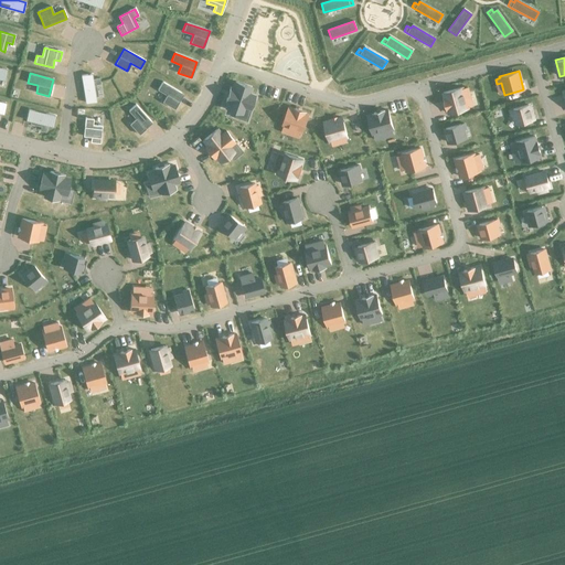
[(91,74),(81,76),(85,104),(95,102),(91,74)]
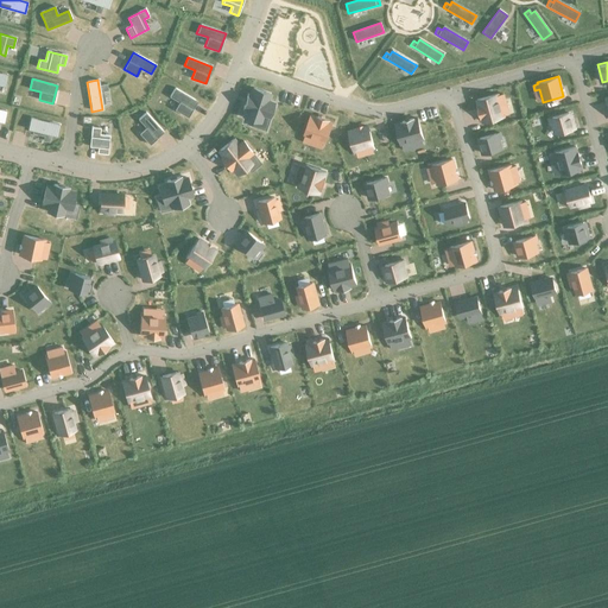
[(175,88),(169,96),(179,102),(175,109),(188,118),(197,101),(175,88)]
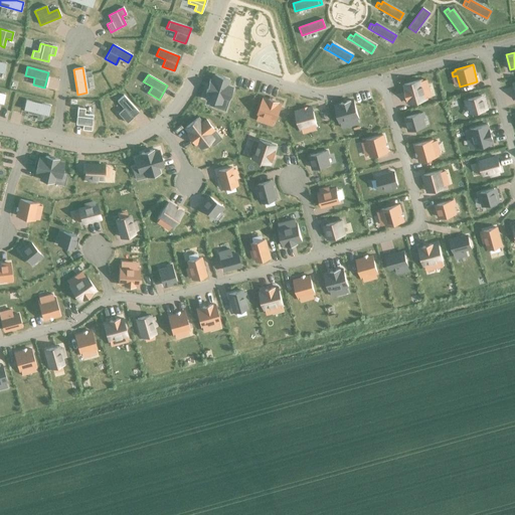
[(210,79),(206,93),(208,93),(206,99),(214,102),(213,106),(218,108),(219,104),(221,98),(227,100),(232,88),(227,86),(229,79),(214,74),(212,79),(210,79)]
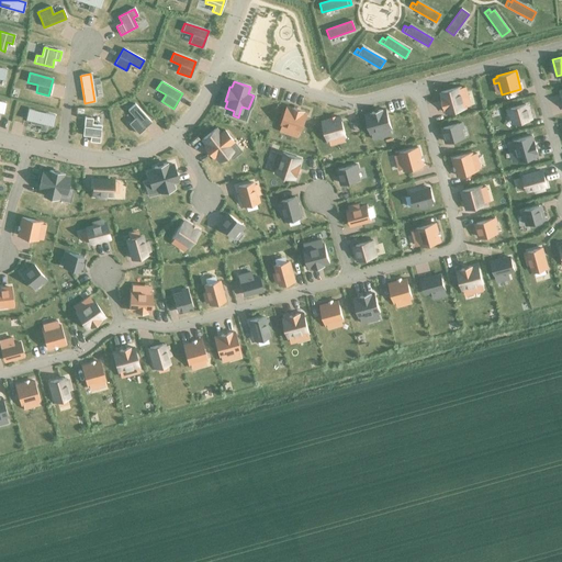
[(441,97),(440,97),(444,109),(445,109),(446,113),(464,108),(461,93),(467,91),(465,87),(460,88),(440,92),(441,97)]
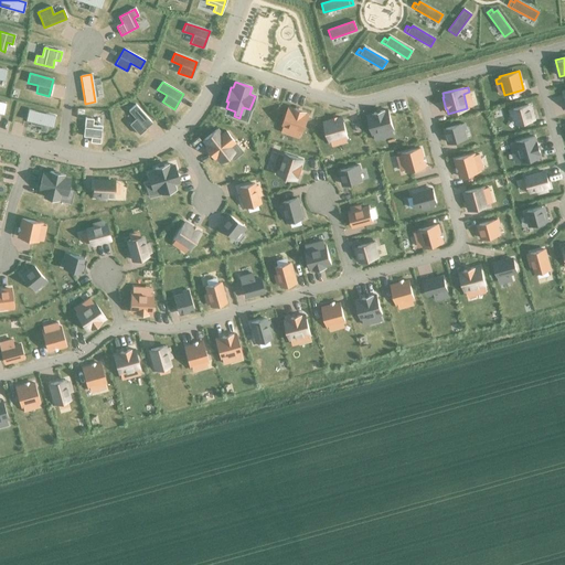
[(513,108),(511,109),(512,115),(515,114),(518,124),(533,119),(529,104),(513,108)]
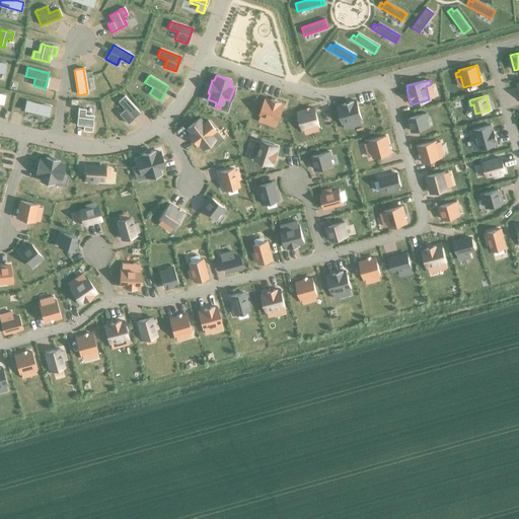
[(124,96),(119,101),(125,108),(119,115),(127,124),(139,113),(124,96)]
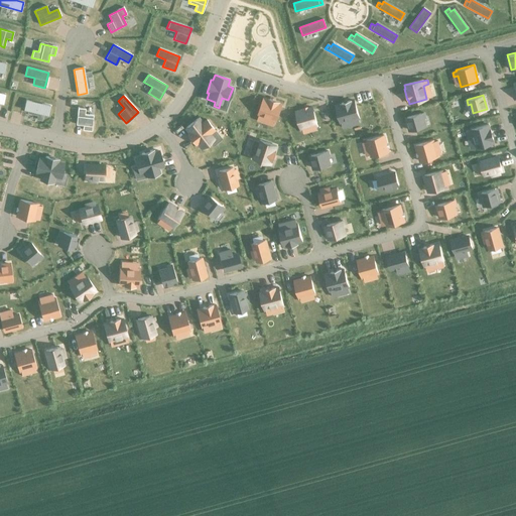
[(263,98),(257,116),(258,117),(257,120),(262,122),(263,118),(275,122),(281,104),(278,103),(278,102),(268,99),(267,100),(263,98)]
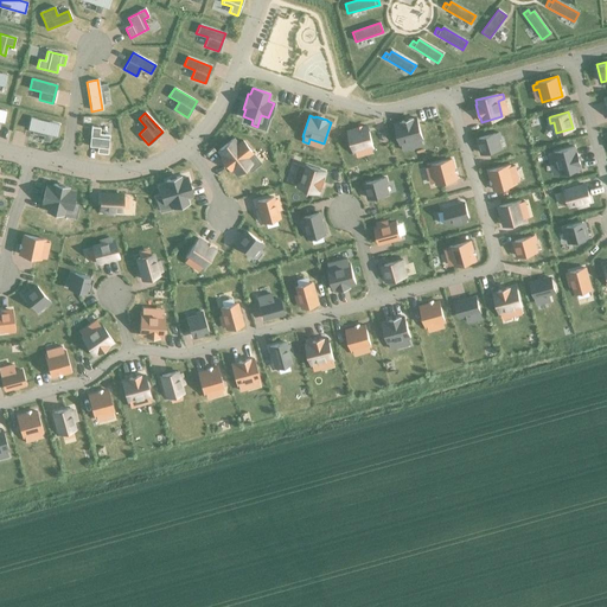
[(30,116),(26,129),(56,136),(59,125),(30,116)]
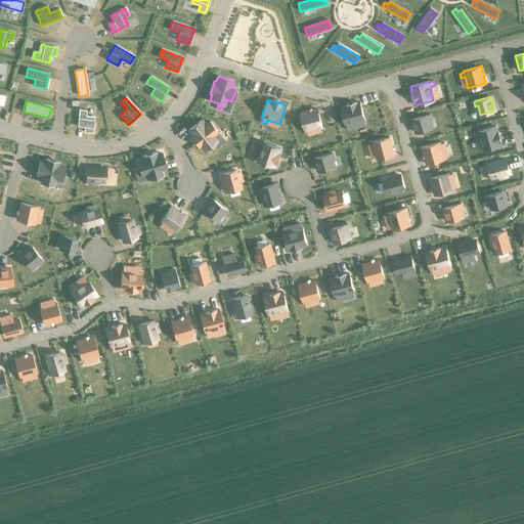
[(344,106),(340,107),(345,126),(346,126),(347,129),(353,128),(352,124),(364,121),(359,102),(356,102),(356,101),(344,104),(344,106)]
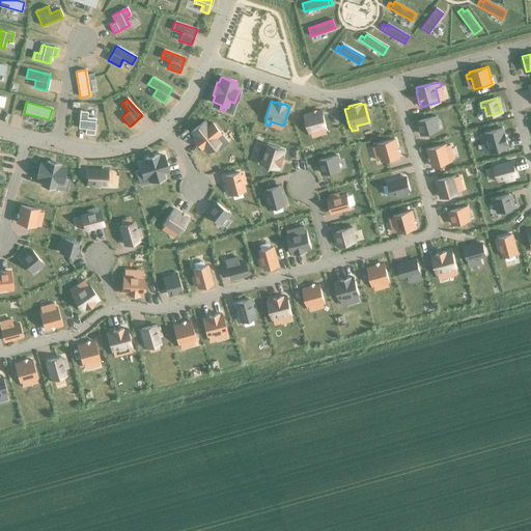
[(322,109),(303,113),(308,131),(310,130),(311,136),(316,135),(315,129),(326,126),(322,109)]
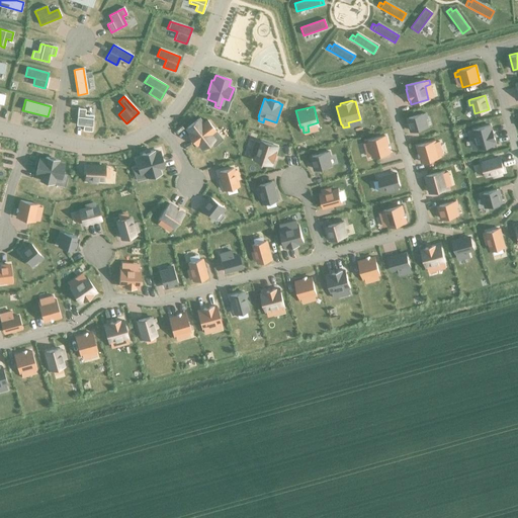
[(77,107),(75,124),(83,125),(82,131),(91,132),(93,114),(84,114),(85,108),(77,107)]
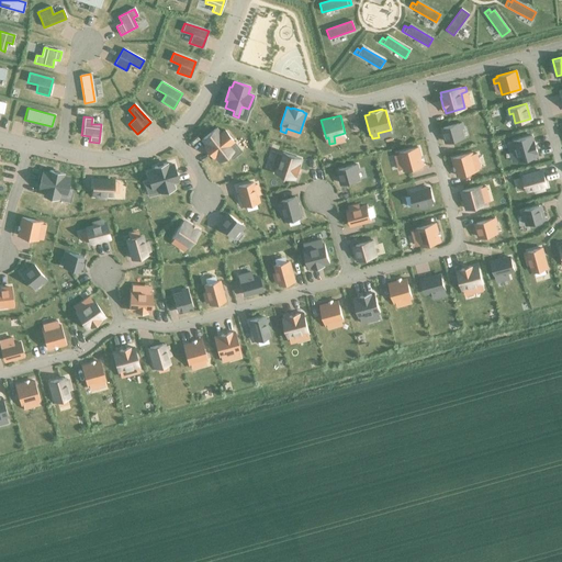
[(458,123),(442,127),(447,142),(462,138),(460,128),(462,128),(460,122),(458,123)]
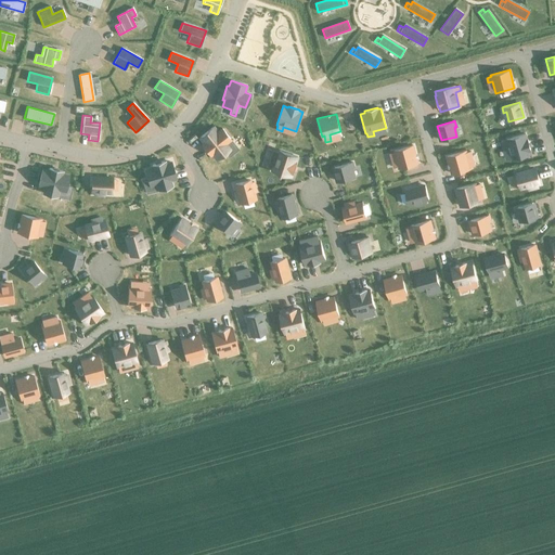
[(214,126),(198,138),(203,142),(201,143),(209,155),(213,153),(217,158),(224,153),(228,156),(232,153),(229,149),(226,143),(231,140),(222,128),(218,132),(214,126)]
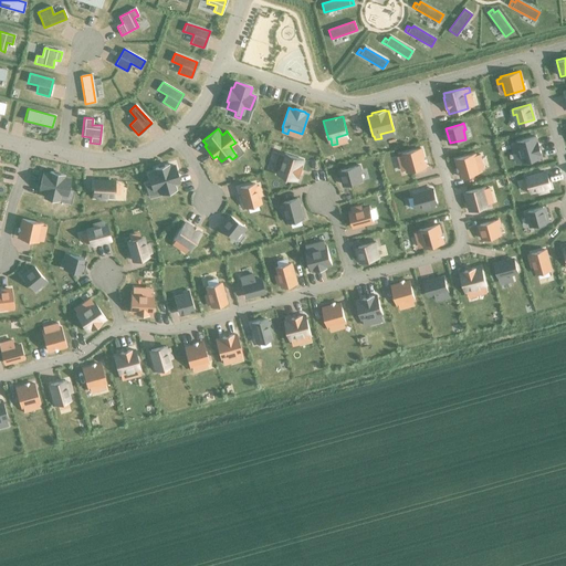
[(516,144),(511,145),(513,150),(519,149),(522,163),(541,157),(540,154),(541,154),(538,140),(536,142),(535,137),(516,143),(516,144)]
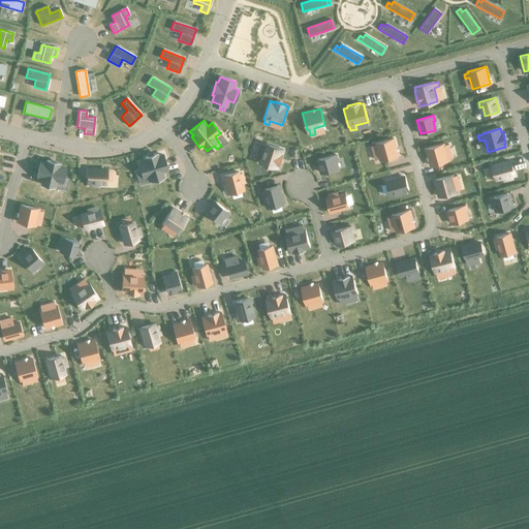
[(376,145),(371,146),(372,150),(377,149),(380,160),(398,155),(394,138),(375,143),(376,145)]
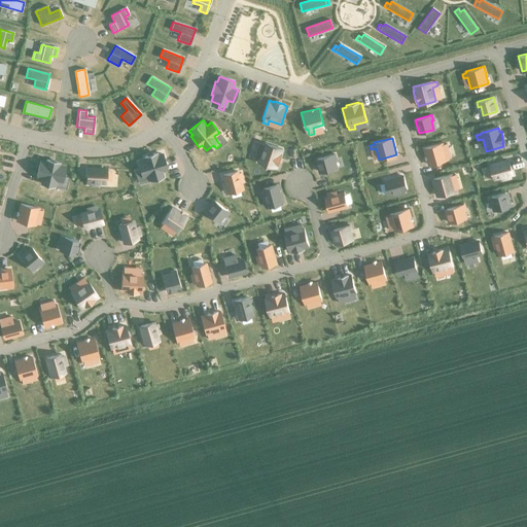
[(258,142),(256,147),(261,148),(257,162),(275,168),(276,165),(277,165),(281,153),(280,152),(281,148),(265,142),(264,143),(258,142)]
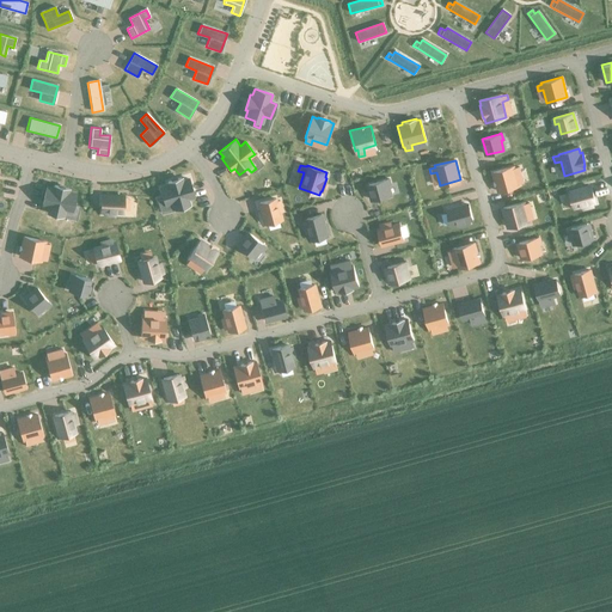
[(514,169),(493,173),(497,191),(519,185),(515,173),(520,172),(519,167),(514,169)]
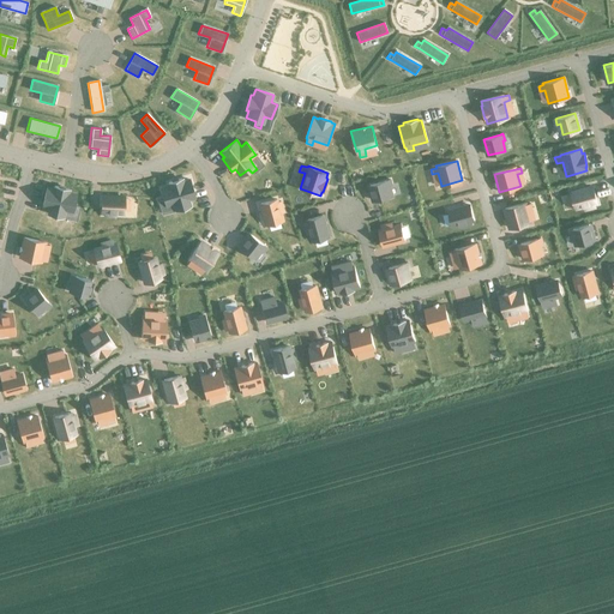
[(163,198),(157,200),(160,208),(166,206),(173,204),(175,210),(190,206),(187,200),(194,198),(188,179),(182,180),(181,178),(167,182),(168,184),(160,186),(163,198)]
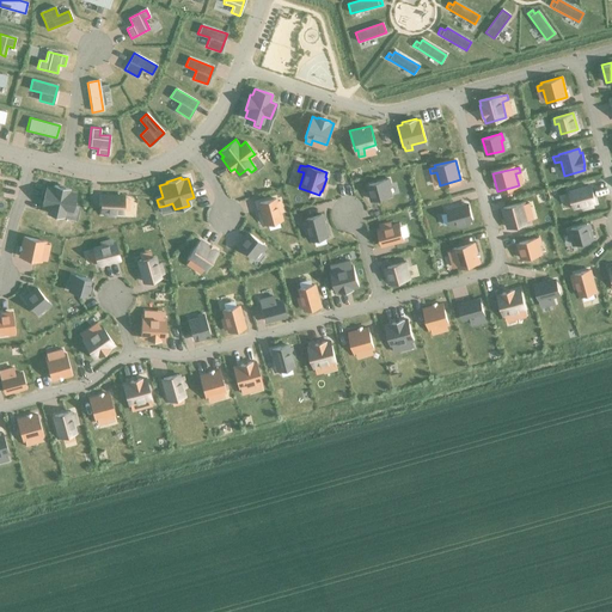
[(385,179),(368,184),(372,200),(390,196),(386,185),(389,185),(387,178),(385,179)]
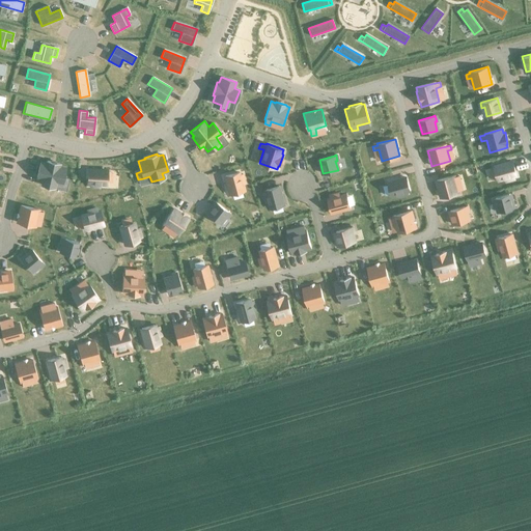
[(39,162),(36,178),(43,179),(42,186),(54,188),(55,183),(63,184),(67,185),(68,179),(64,178),(66,168),(58,166),(59,164),(47,161),(47,164),(39,162)]
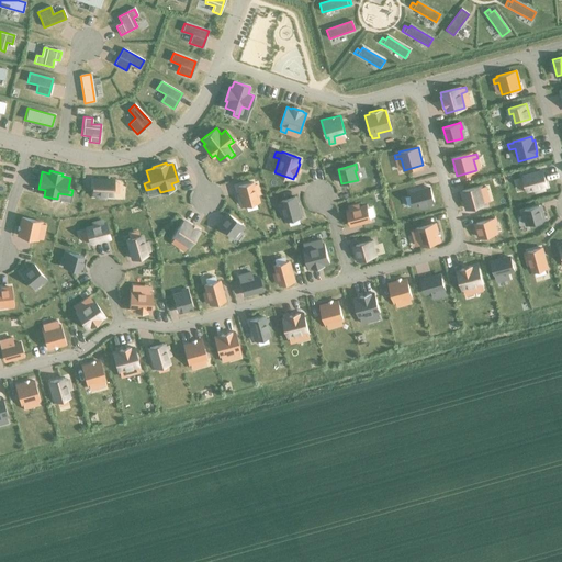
[(542,170),(521,176),(526,192),(547,186),(542,170)]
